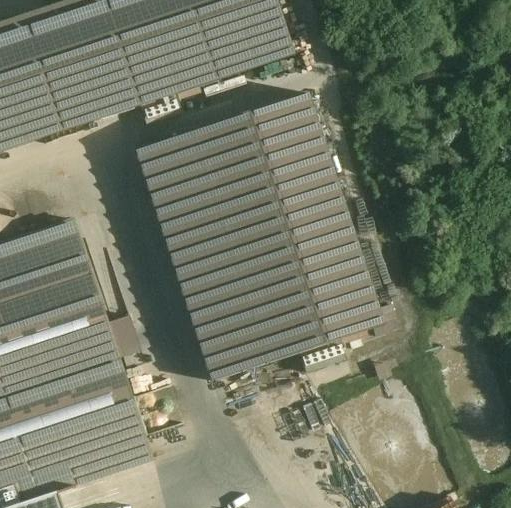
[(63,0),(0,21),(0,150),(142,104),(147,123),(183,112),(177,91),(297,53),(279,0),(63,0)]
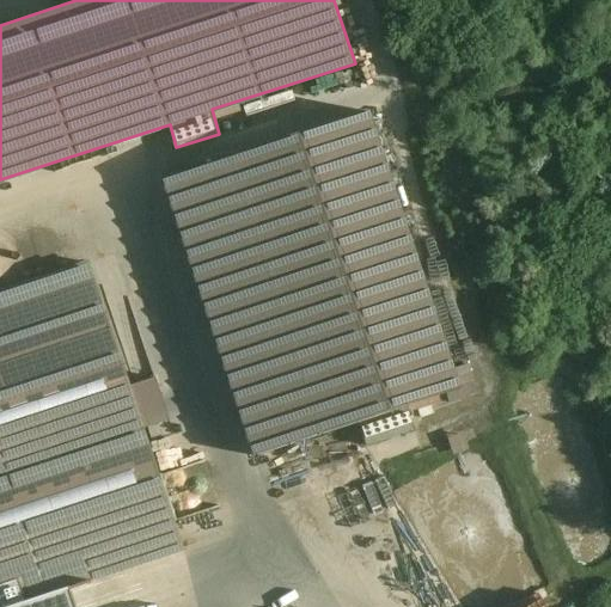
[(254,459),(359,418),(408,403),(458,384),(368,109),(165,181),(254,459)]
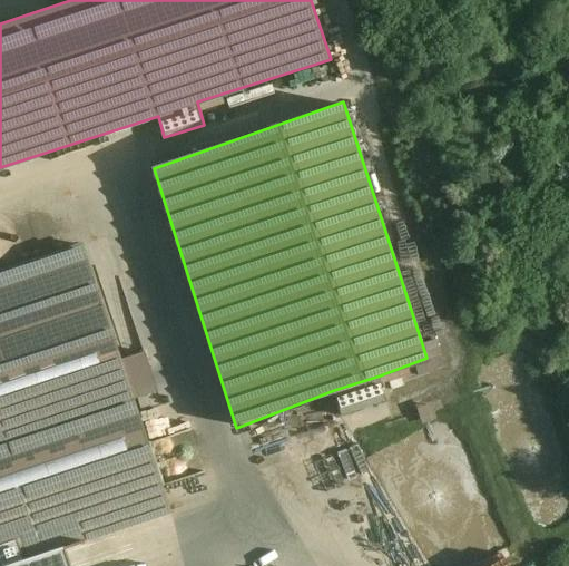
[(0,269),(0,440),(135,396),(131,386),(140,382),(136,369),(127,372),(84,242),(0,269)]
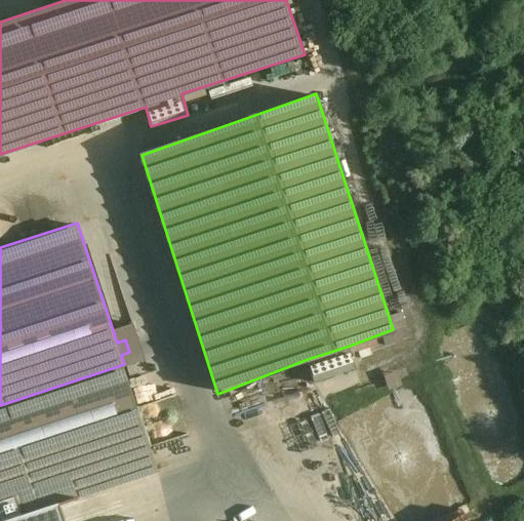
[(355,366),(350,346),(308,359),(315,378),(355,366)]
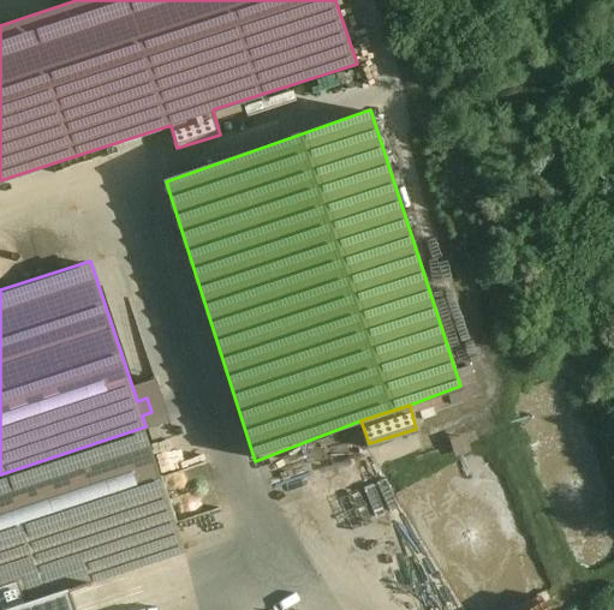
[(0,609),(25,609),(190,556),(145,426),(0,474),(0,609)]
